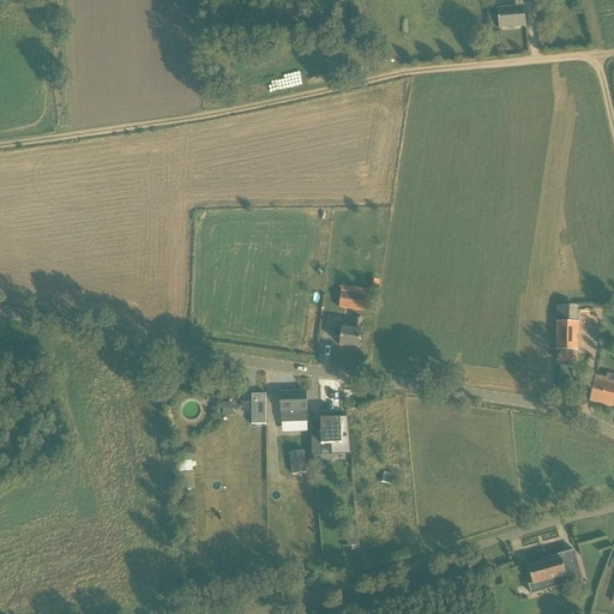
[(513,0),(515,8),(497,10),(499,29),(525,26),(524,7),(523,0),(513,0)]
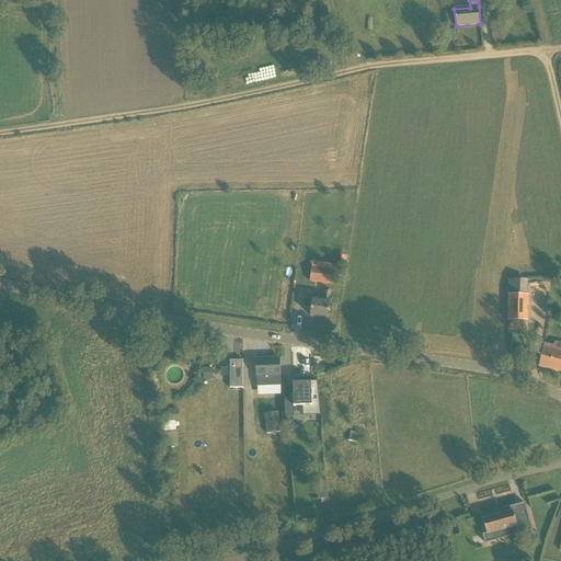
[(312,264),(311,267),(310,281),(333,284),(334,271),(323,270),(324,266),(312,264)]
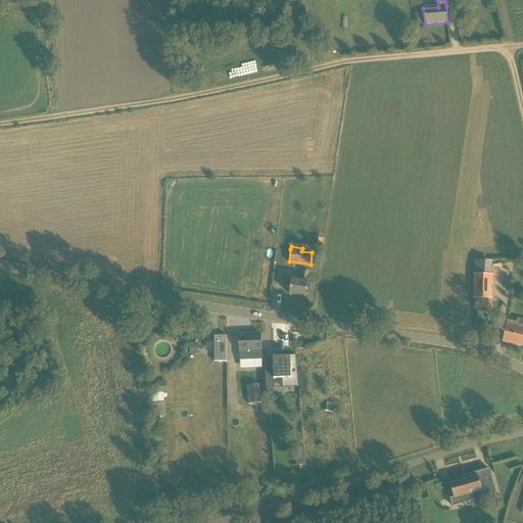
[(289,294),(305,297),(307,282),(308,272),(302,271),(300,281),(291,280),(289,294)]
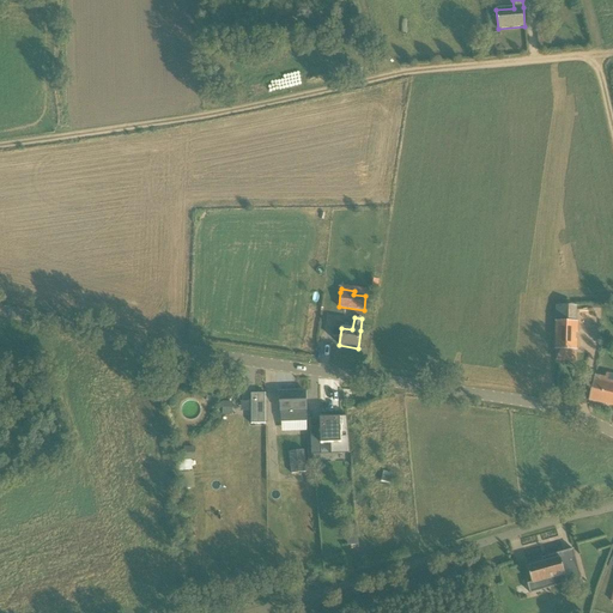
[(581,360),(581,320),(558,320),(557,360),(581,360)]
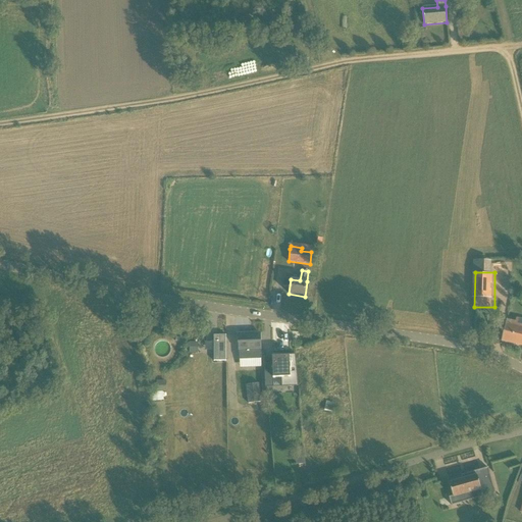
[(502,342),(521,346),(521,327),(515,326),(516,322),(506,320),(501,342),(502,342)]
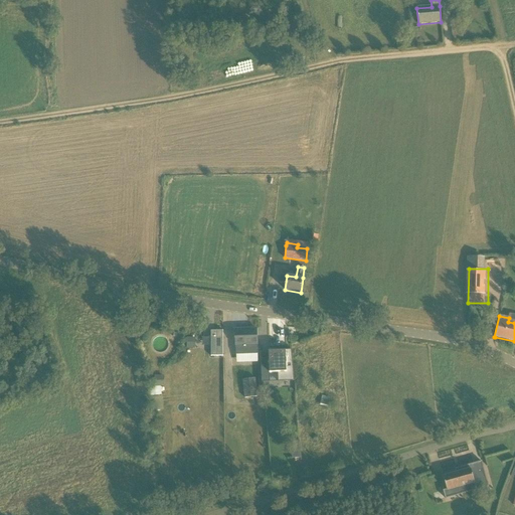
[(258,351),(256,329),(234,330),(235,352),(258,351)]
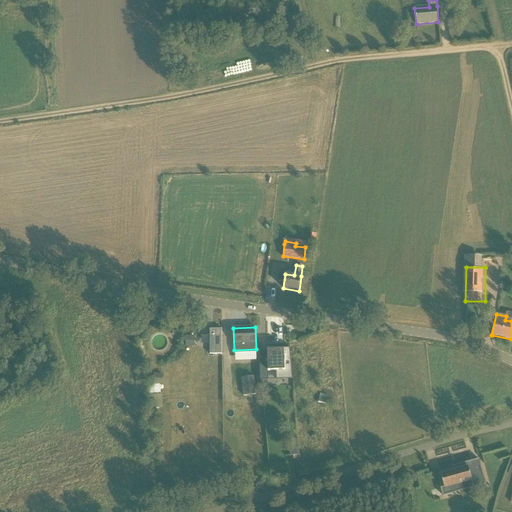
[(209,328),(209,354),(221,354),(221,328),(209,328)]
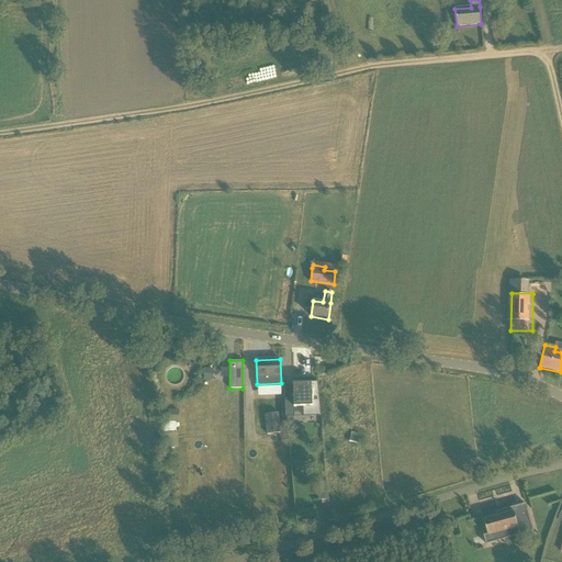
[(204,368),(203,380),(208,380),(212,380),(213,369),(204,368)]
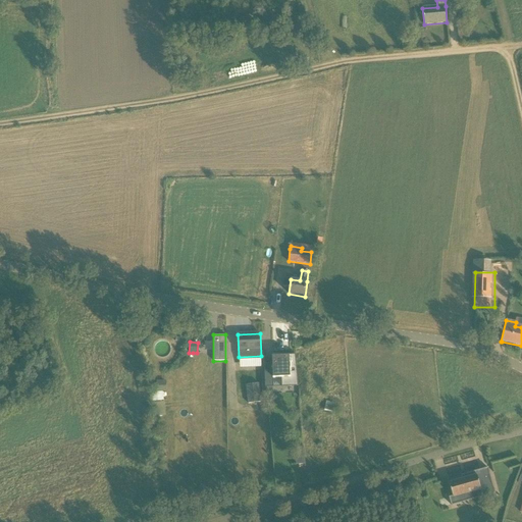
[(272,356),(273,378),(281,378),(281,387),(298,386),(296,354),(280,356),(272,356)]
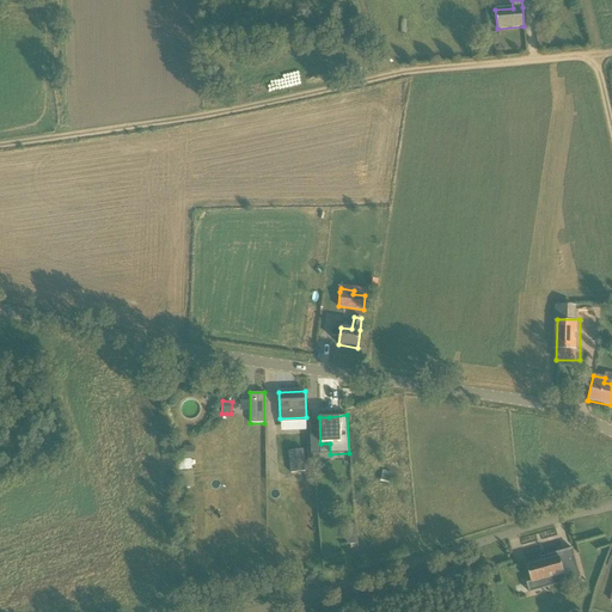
[(313,445),(311,432),(291,435),(293,447),(313,445)]
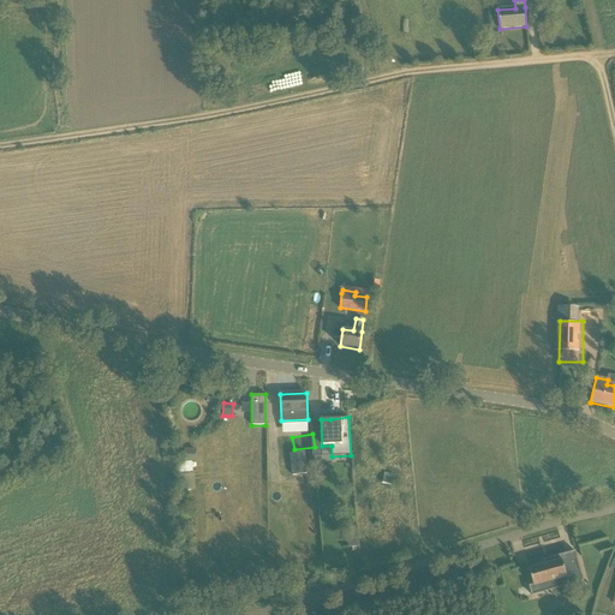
[(196,449),(184,449),(184,461),(196,461),(196,449)]
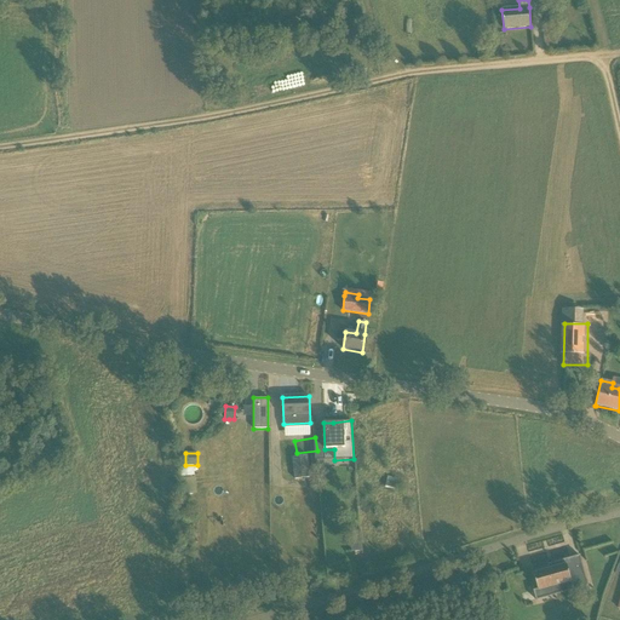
[(317,477),(315,455),(292,458),(294,480),(317,477)]
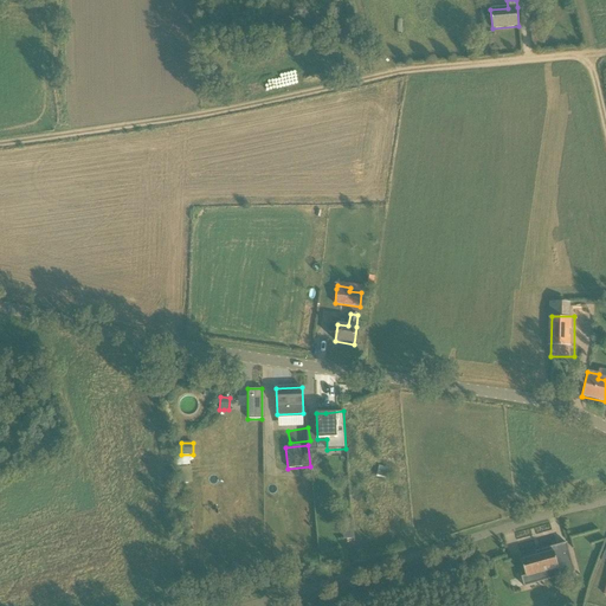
[(353,522),(342,523),(343,540),(354,539),(353,522)]
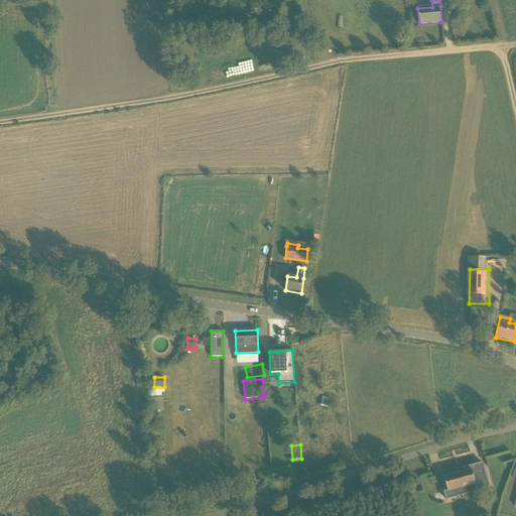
[(473,473),(472,470),(443,478),(447,491),(444,492),(446,500),(490,488),(483,463),(474,466),(476,472),(473,473)]
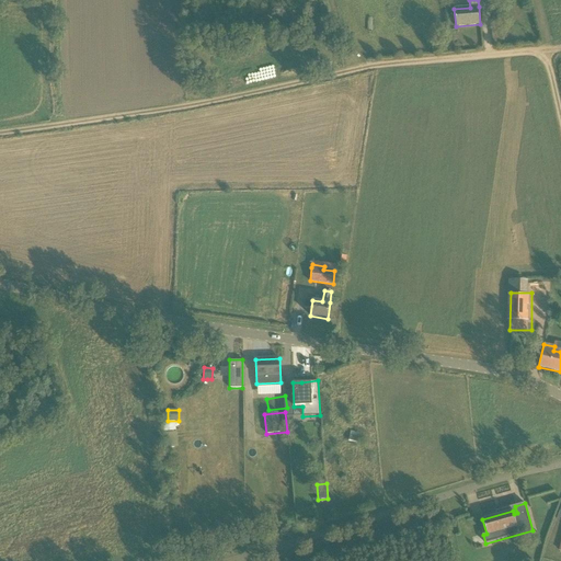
All buildings are outlined.
